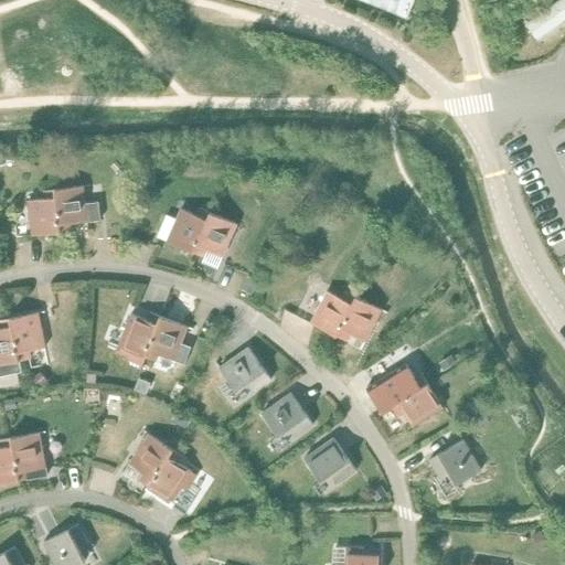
[(147,160),(146,172),(152,173),(155,161),(147,160)]
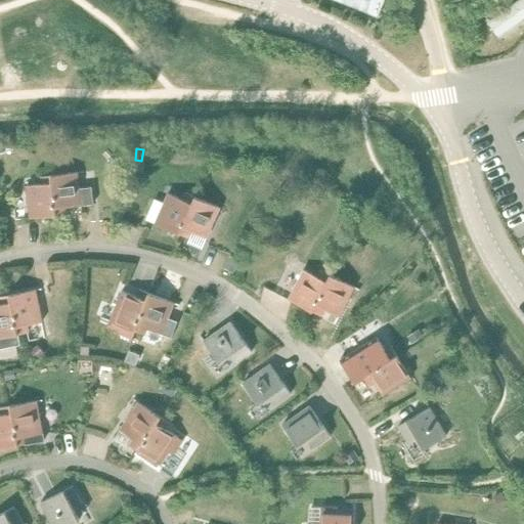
[(52,175),(56,215),(67,214),(67,207),(82,205),(94,204),(92,187),(80,188),(78,172),(52,175)]
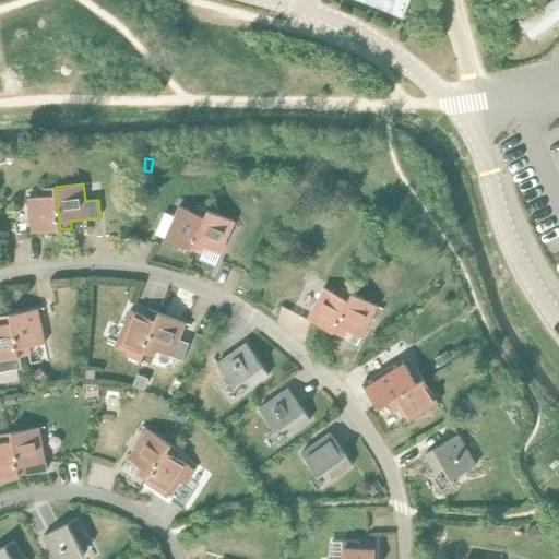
[(60,229),(56,187),(44,188),(45,195),(28,198),(32,233),(60,229)]
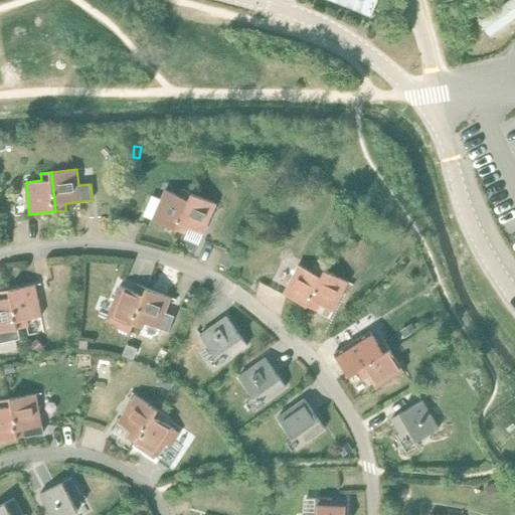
[(166,190),(153,219),(166,225),(163,233),(174,237),(177,230),(192,193),(183,189),(180,195),(166,190)]
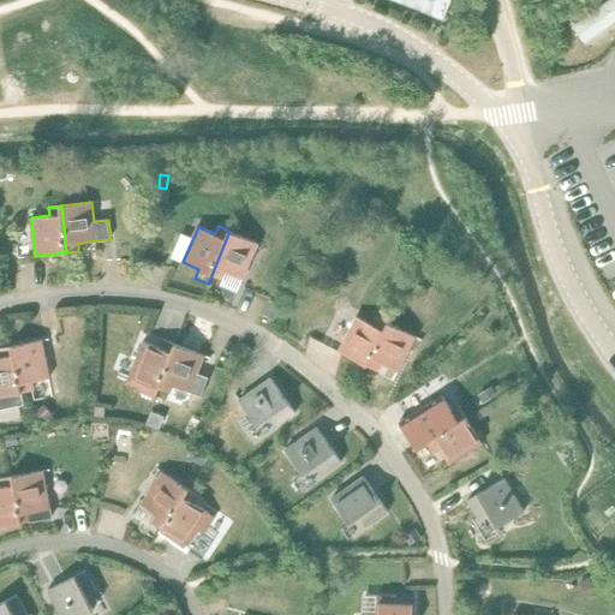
[(258,243),(230,231),(212,275),(222,280),(226,272),(243,279),(258,243)]
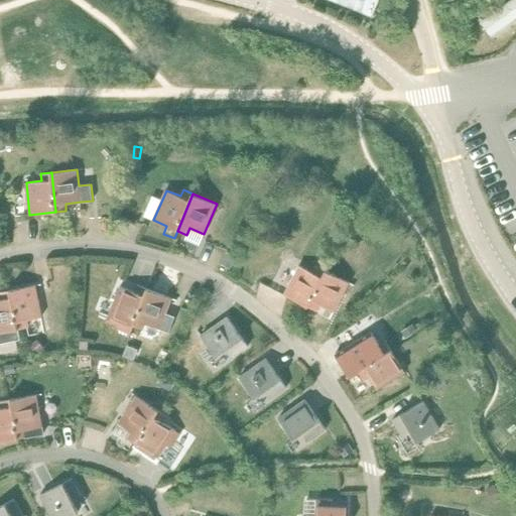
[(227,252),(221,263),(230,267),(235,256),(227,252)]
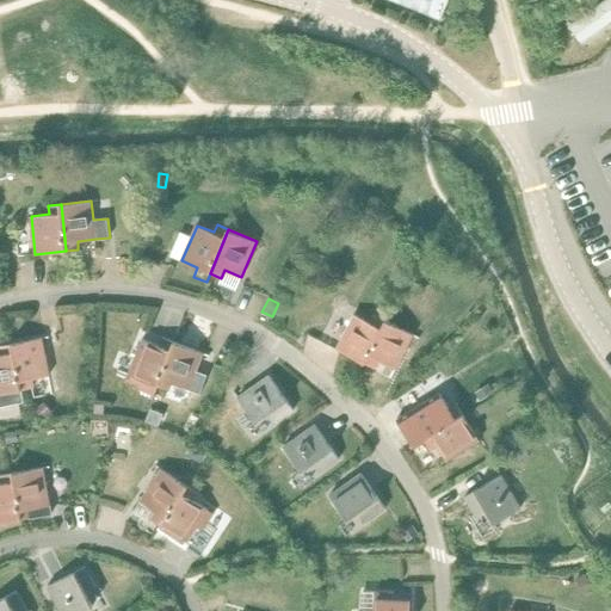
[(364,363),(386,321),(375,315),(371,322),(355,314),(337,349),(364,363)]
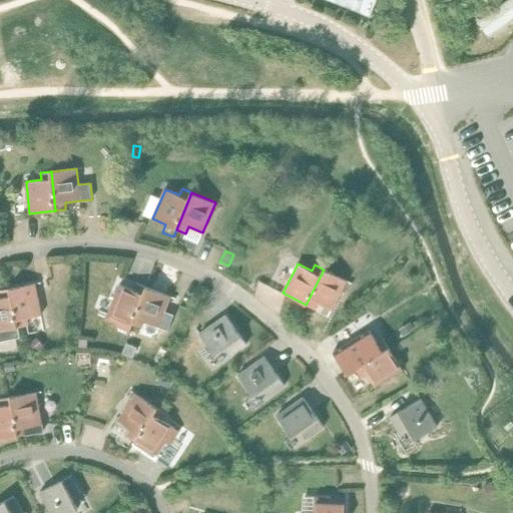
[(347,281),(324,270),(306,305),(316,310),(319,303),(333,310),(347,281)]
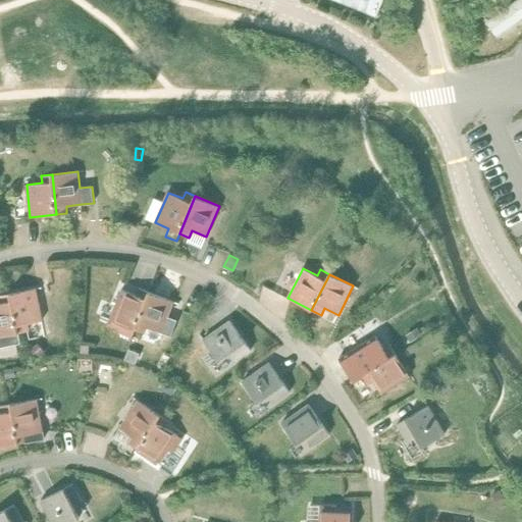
[(135,329),(149,292),(139,288),(136,295),(121,290),(108,324),(119,329),(121,334),(131,337),(135,329)]
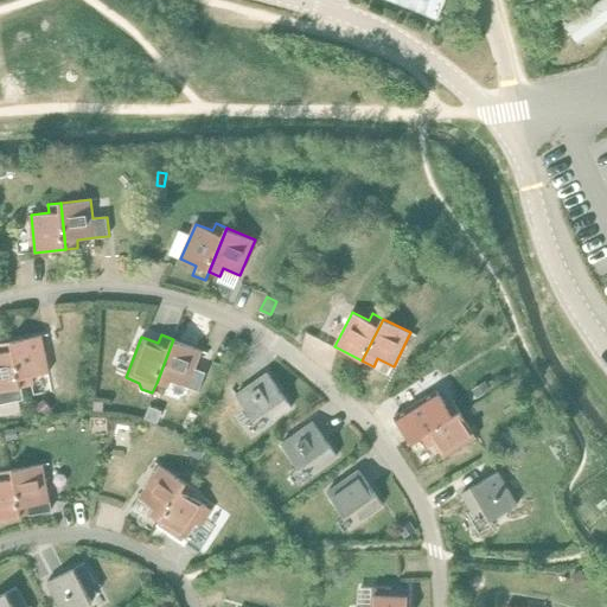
[(42,336),(11,342),(20,388),(21,387),(33,385),(31,377),(49,374),(42,336)]
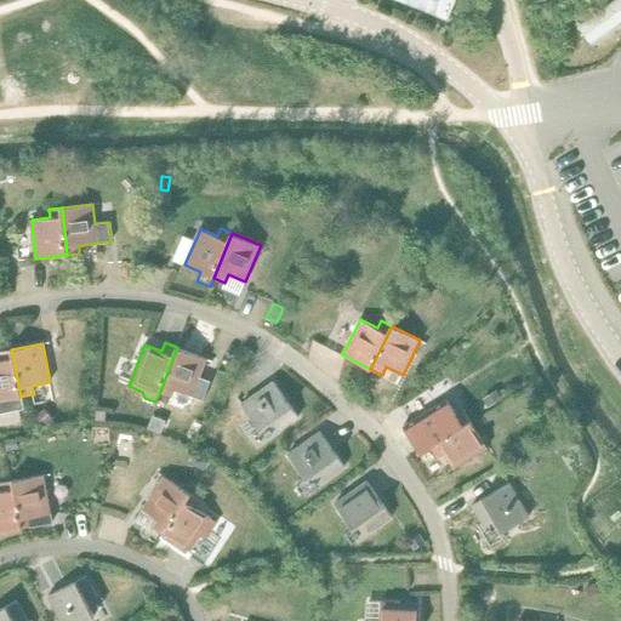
[(177,347),(160,392),(171,397),(175,388),(203,400),(210,382),(199,377),(206,359),(177,347)]
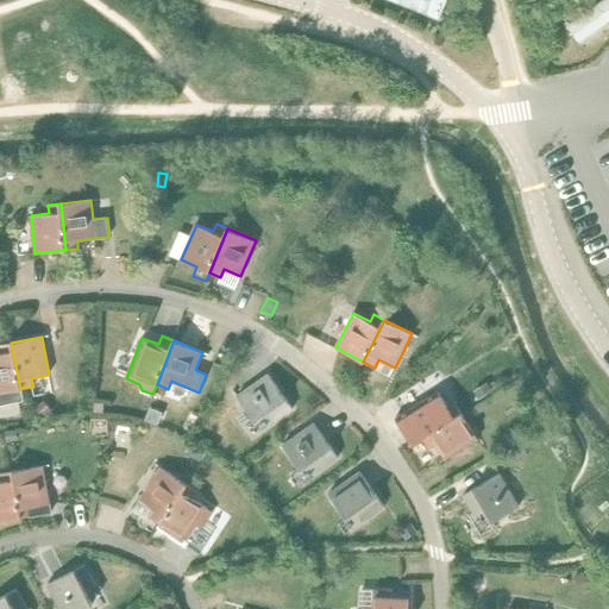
[(22,388),(20,389),(11,343),(0,344),(0,349),(1,353),(0,353),(0,405),(24,400),(22,388)]
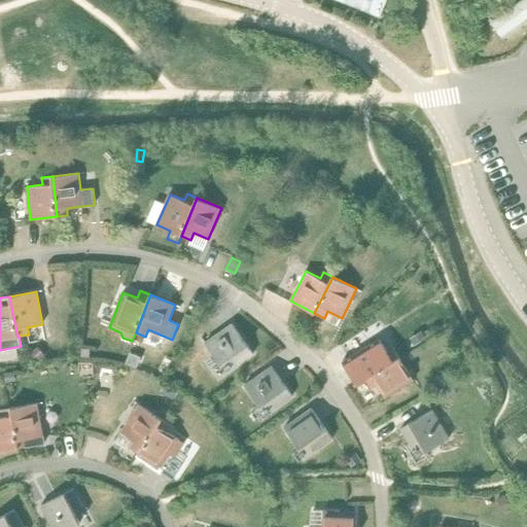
[(233,323),(205,343),(220,365),(231,358),(237,365),(253,353),(233,323)]
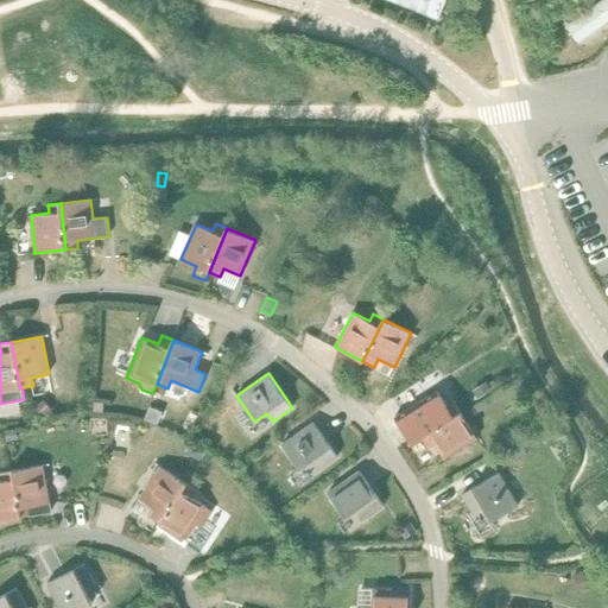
[(405,411),(396,418),(411,444),(422,438),(422,437),(461,412),(455,401),(448,406),(438,391),(405,411)]
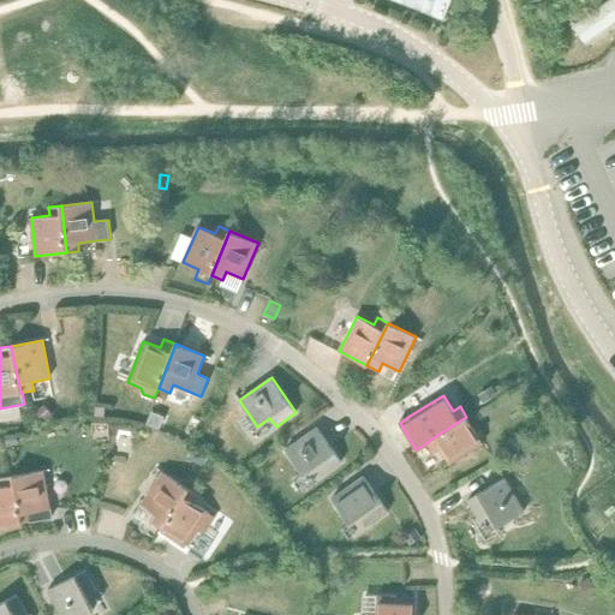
[(45,404),(35,412),(45,422),(54,413),(45,404)]
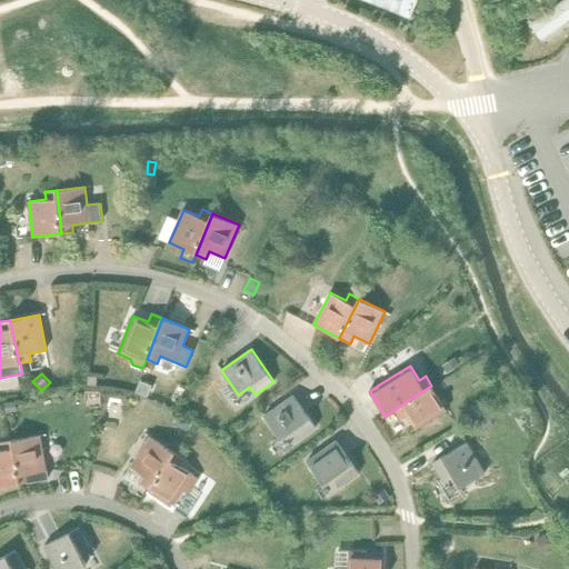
[(97,377),(89,376),(88,385),(96,386),(97,377)]
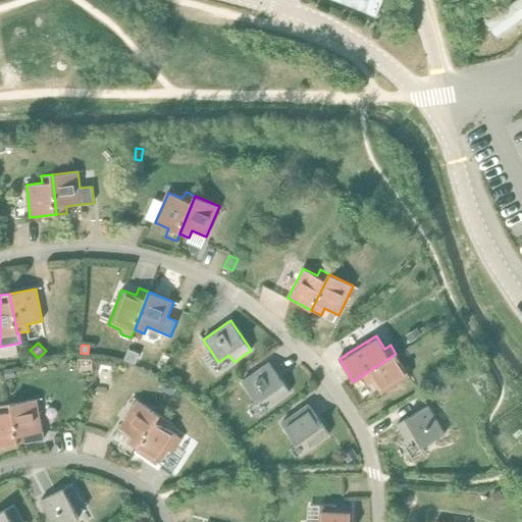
[(128,350),(125,359),(135,362),(139,353),(128,350)]
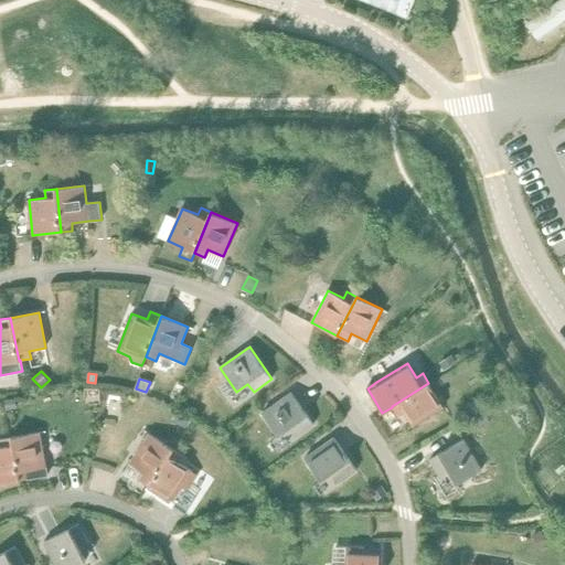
[(428,383),(392,406),(392,407),(397,416),(404,412),(413,426),(444,407),(428,383)]
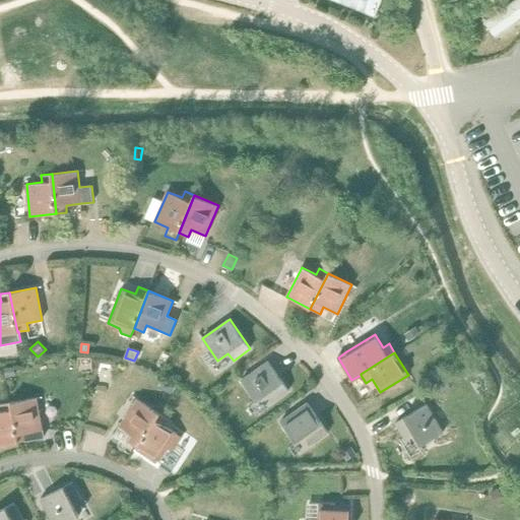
[(268,362),(241,380),(257,402),(266,395),(272,402),(288,391),(268,362)]
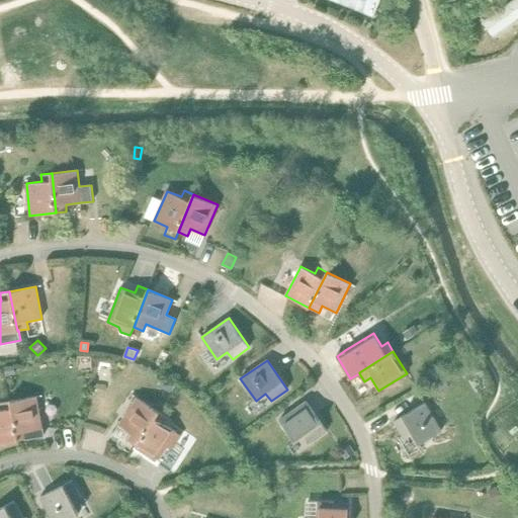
[(14,365),(5,366),(6,375),(15,374),(14,365)]
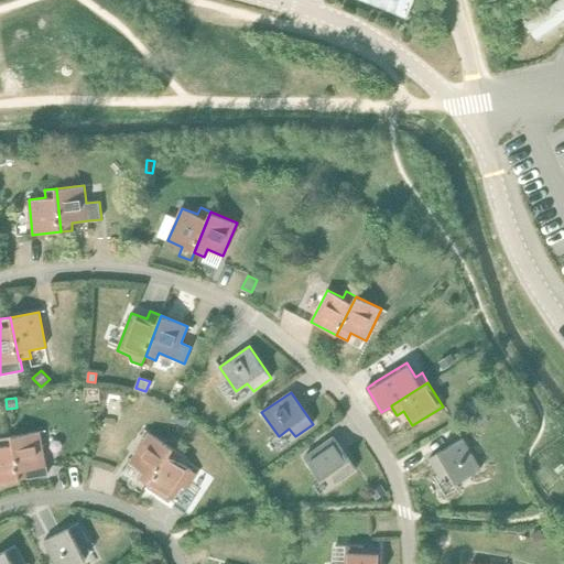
[(484,410),(474,416),(479,424),(489,419),(484,410)]
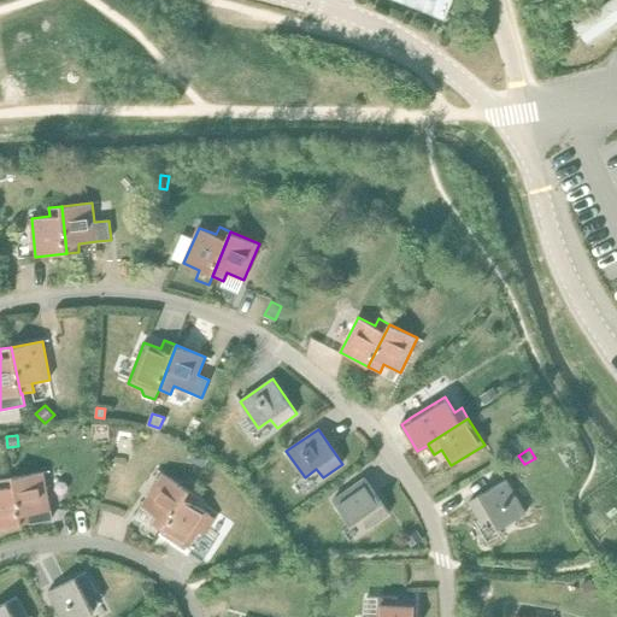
[(43,471),(13,477),(22,524),(34,522),(52,518),(51,510),(43,471)]
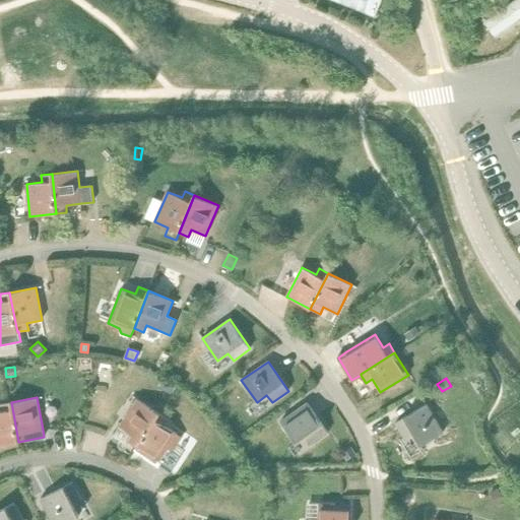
[(137,447),(159,413),(137,399),(119,427),(132,435),(128,441),(137,447)]
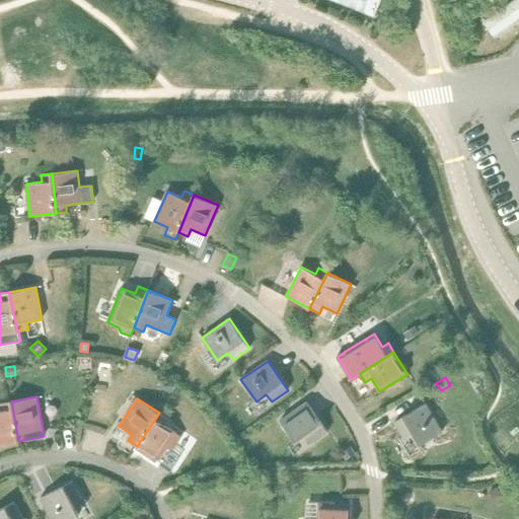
[(0,444),(18,441),(11,401),(0,403),(1,411),(0,411),(0,444)]
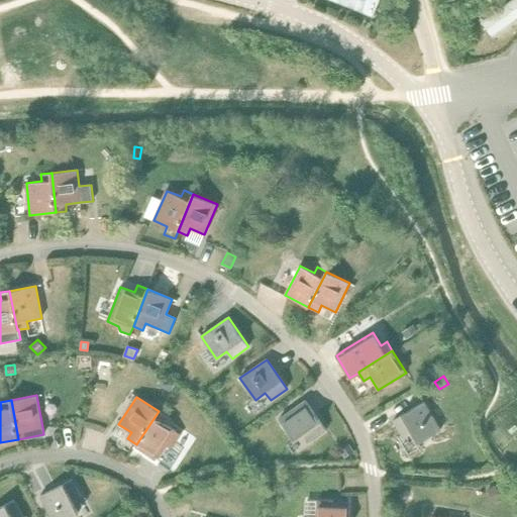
[(306,401),(279,419),(294,441),(304,434),(309,441),(326,430),(306,401)]
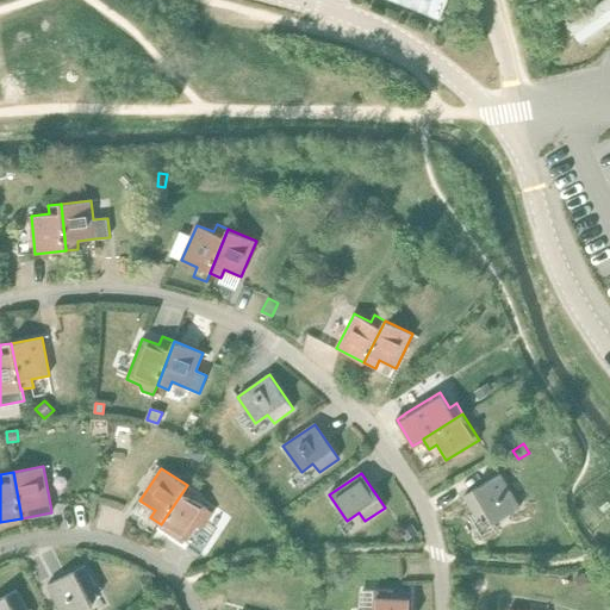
[(500,474),(464,496),(477,517),(486,511),(493,523),(521,508),(500,474)]
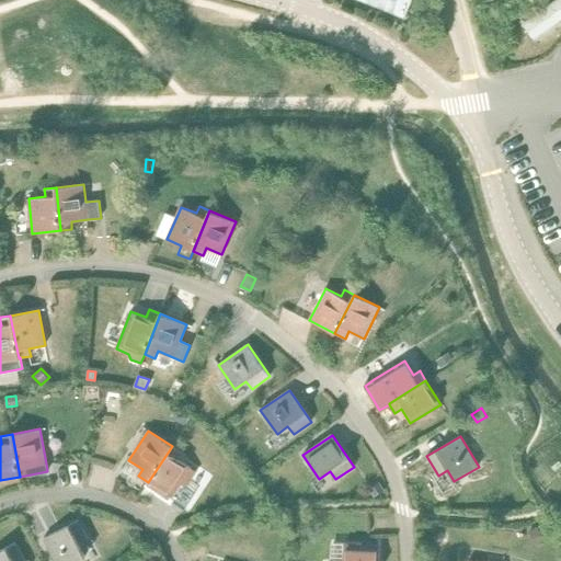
[(182,453),(172,446),(148,482),(171,497),(172,497),(186,507),(195,493),(185,487),(196,471),(178,459),(182,453)]
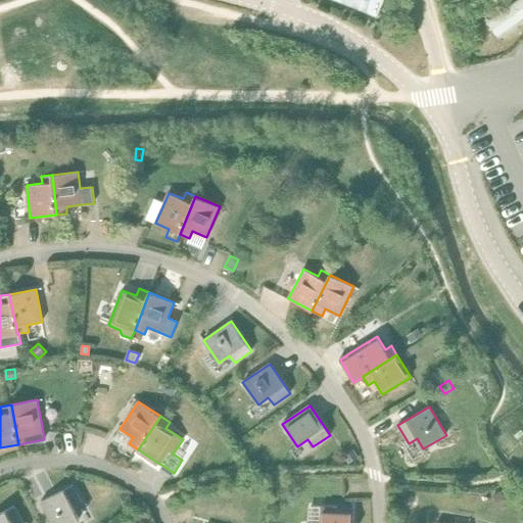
[(353,448),(344,456),(349,463),(359,456),(353,448)]
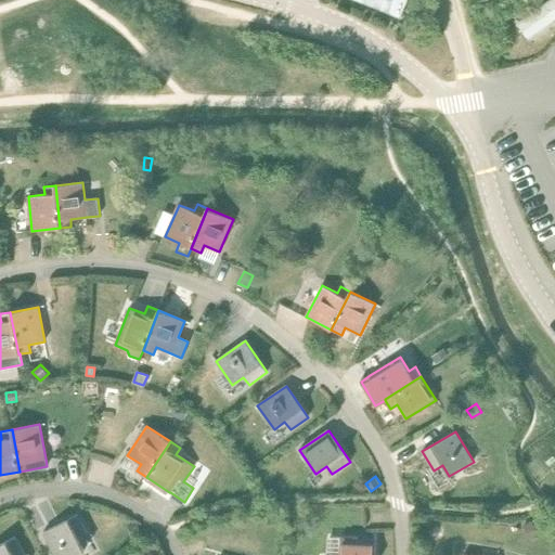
[(77,514),(42,532),(54,554),(75,554),(85,551),(78,539),(87,534),(77,514)]
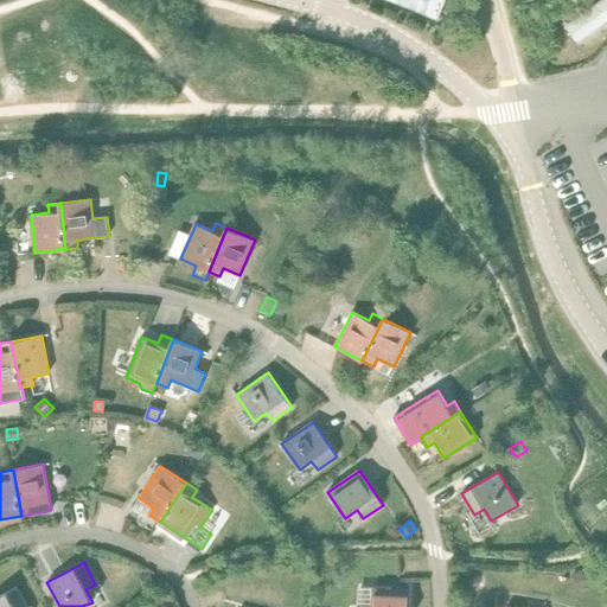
[(580,568),(569,575),(580,589),(589,583),(580,568)]
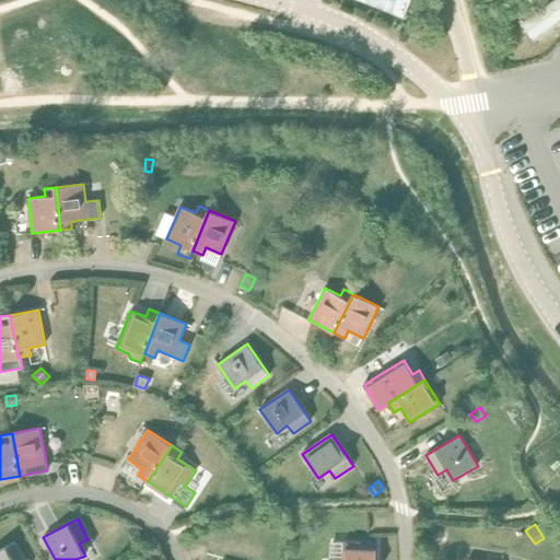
[(139,527),(129,529),(132,541),(141,539),(139,527)]
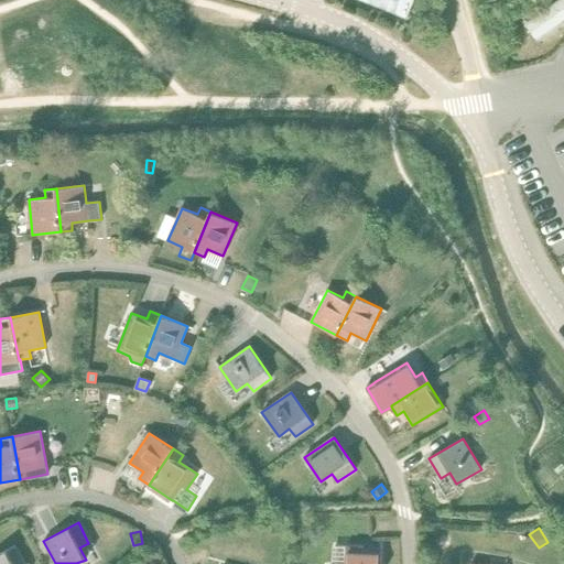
[(24,563),(15,545),(0,553),(0,563),(24,563)]
